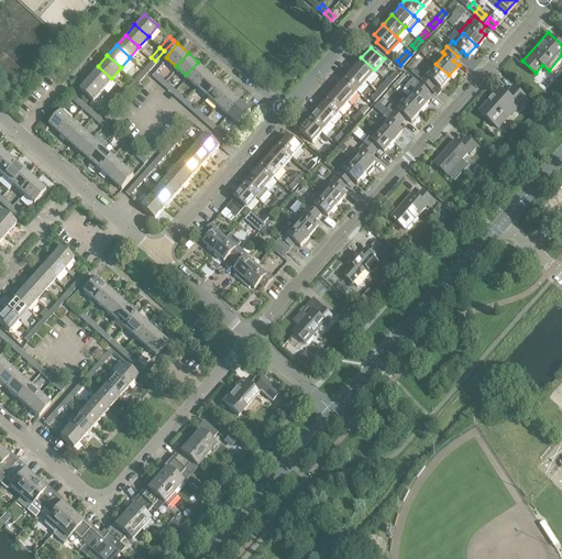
[(155,61),(151,57),(123,88),(128,91),(155,61)]
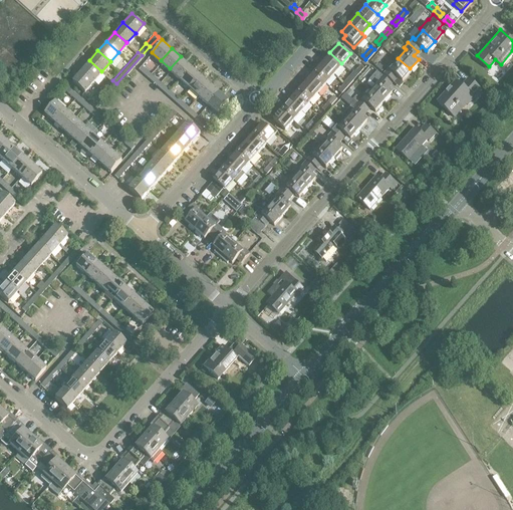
[(341,63),(329,52),(321,61),(333,72),(341,63)]
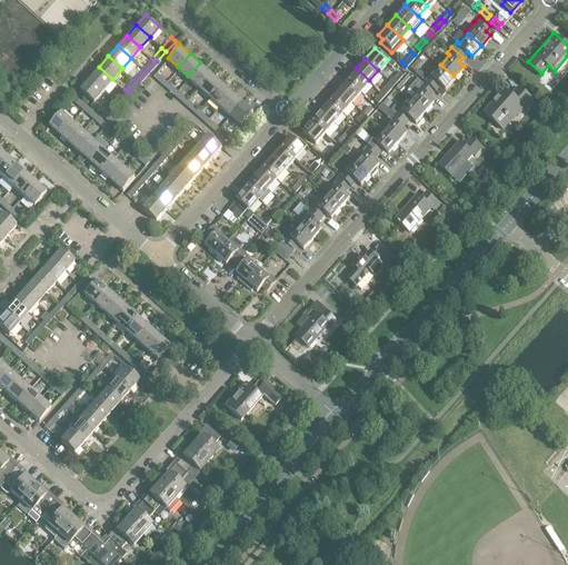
[(200,62),(188,76),(199,86),(211,71),(200,62)]
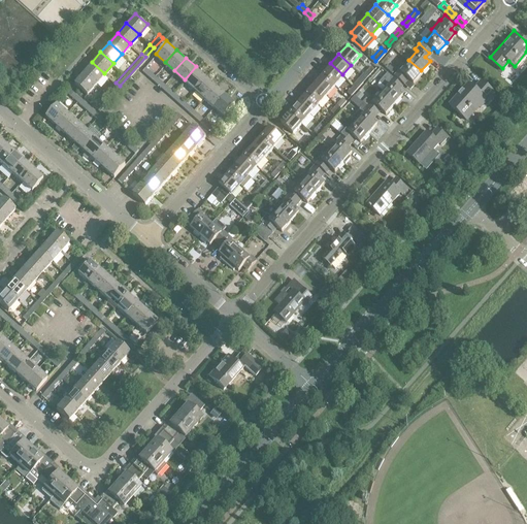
[(408,60),(404,65),(402,63),(398,66),(401,68),(400,69),(398,67),(394,72),(403,82),(407,76),(413,80),(421,70),(408,60)]
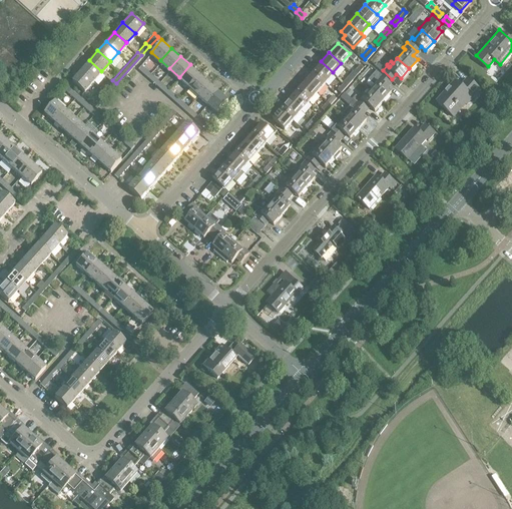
[(101,71),(89,60),(81,69),(93,80),(101,71)]
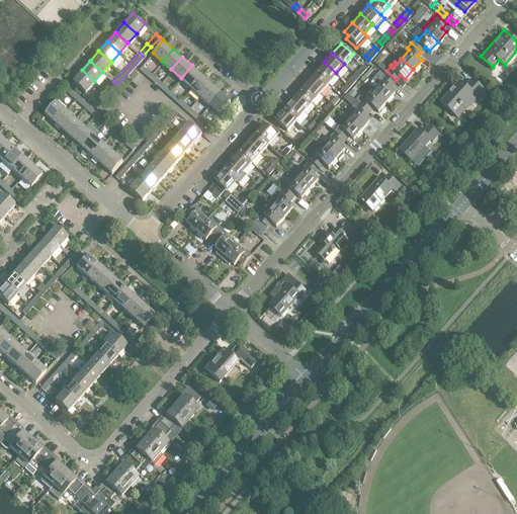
[(336,73),(324,62),(316,71),(328,82),(336,73)]
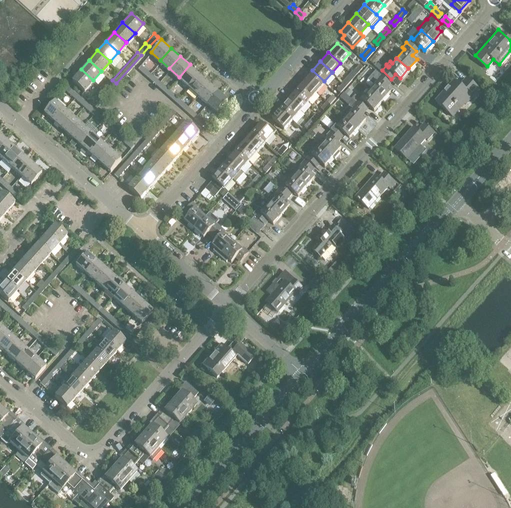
[(141,62),(137,66),(147,75),(150,71),(141,62)]
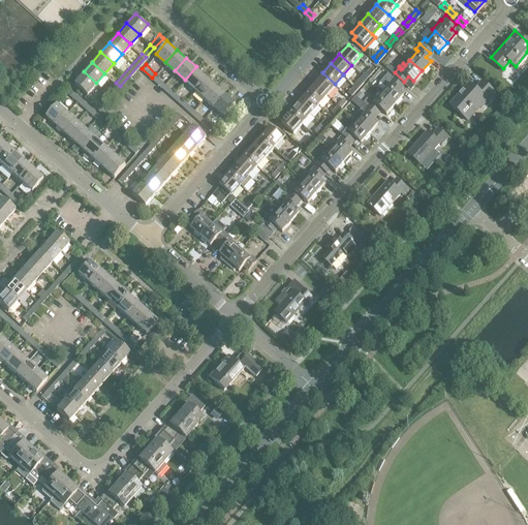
[(368,74),(374,67),(370,64),(364,70),(368,74)]
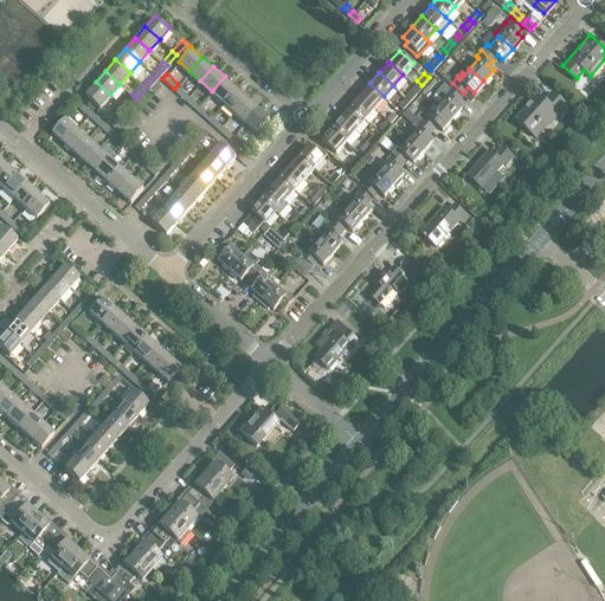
[(236,86),(225,76),(212,91),(223,101),(236,86)]
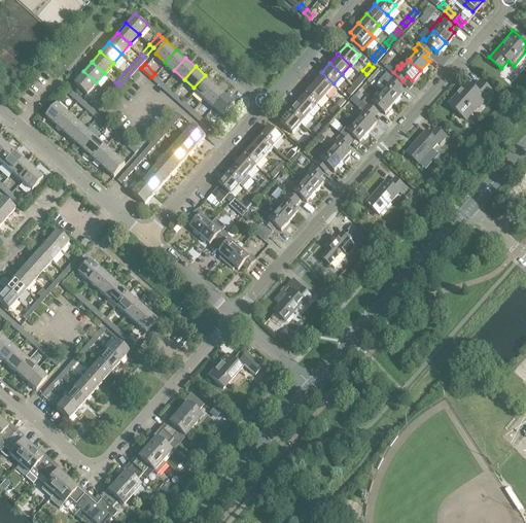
[(400,83),(386,70),(378,79),(385,85),(380,91),(386,96),(392,102),(401,92),(396,88),(400,83)]
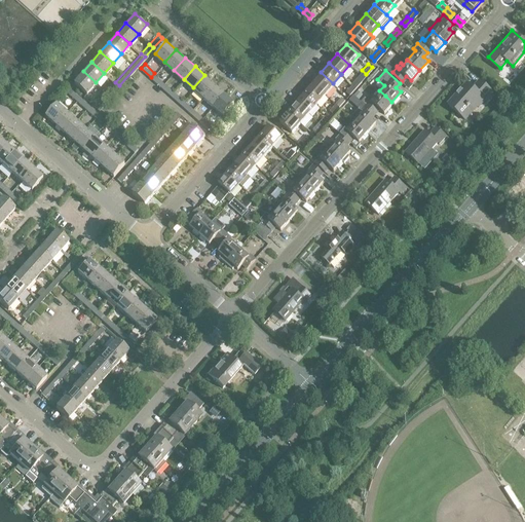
[(96,82),(83,71),(74,81),(87,92),(96,82)]
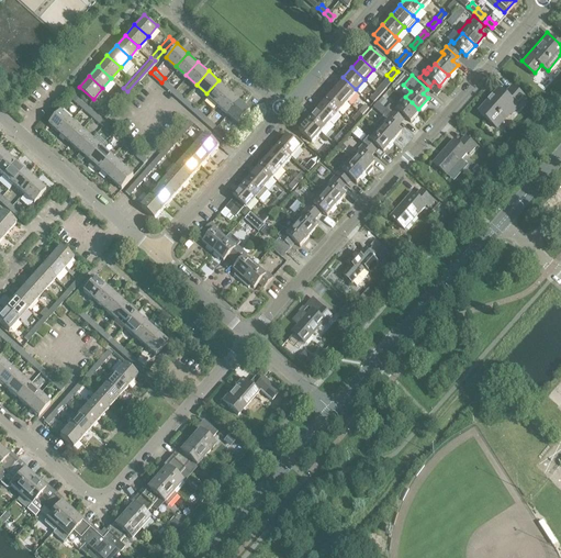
[(356,89),(343,77),(334,87),(347,99),(356,89)]
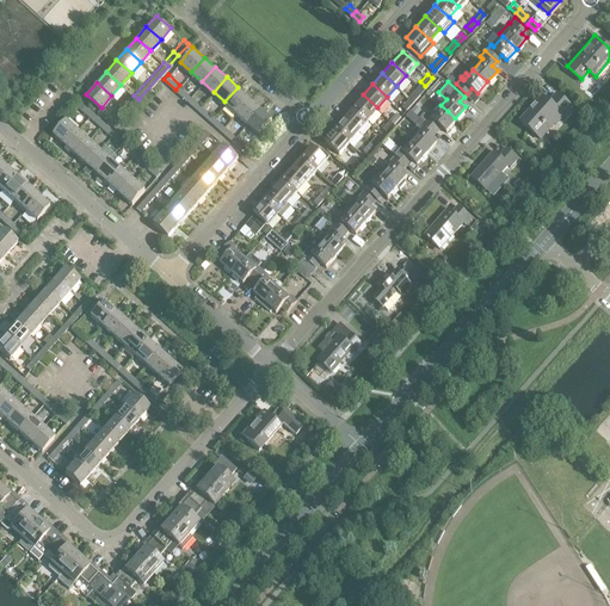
[(179,85),(176,90),(186,99),(191,94),(179,85)]
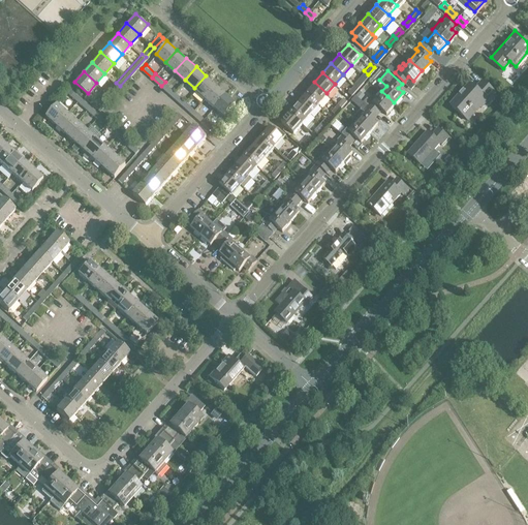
[(215,84),(206,75),(194,88),(204,96),(215,84)]
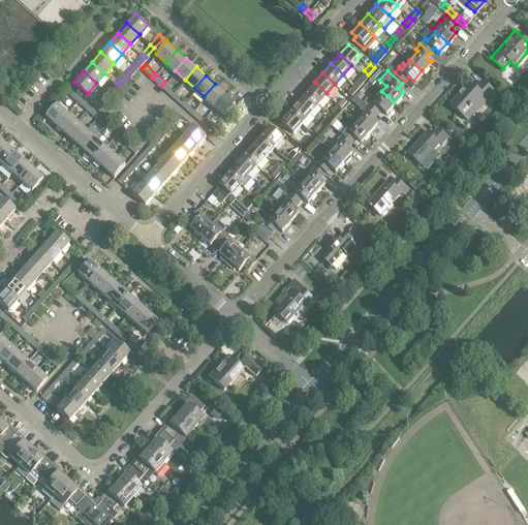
[(356,87),(363,80),(360,76),(353,84),(356,87)]
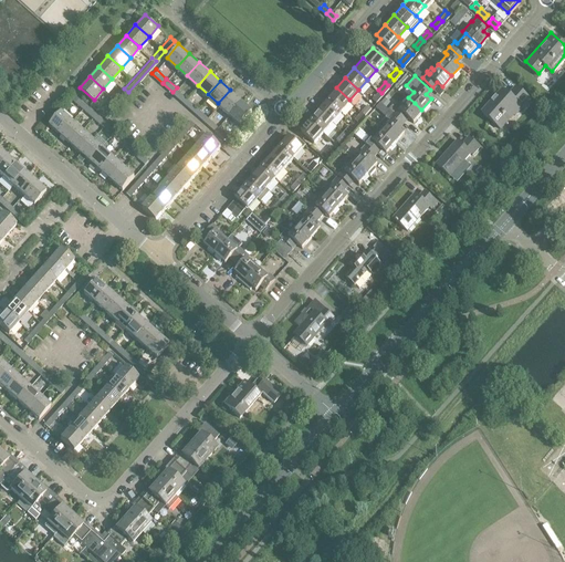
[(514,112),(529,95),(515,83),(508,92),(501,86),(481,108),(499,125),(506,116),(503,114),(504,112),(503,111),(508,106),(514,112)]
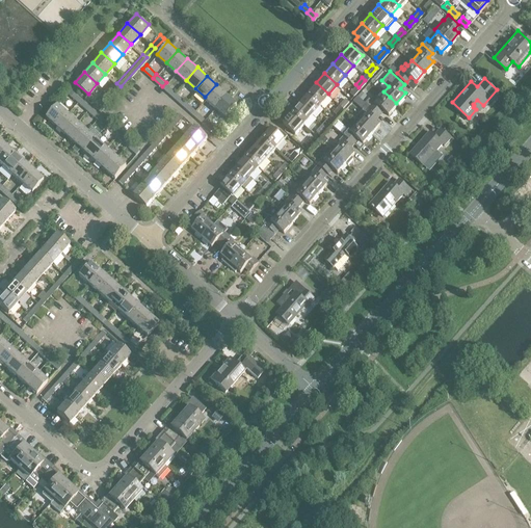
[(166,82),(162,86),(173,95),(176,91),(166,82)]
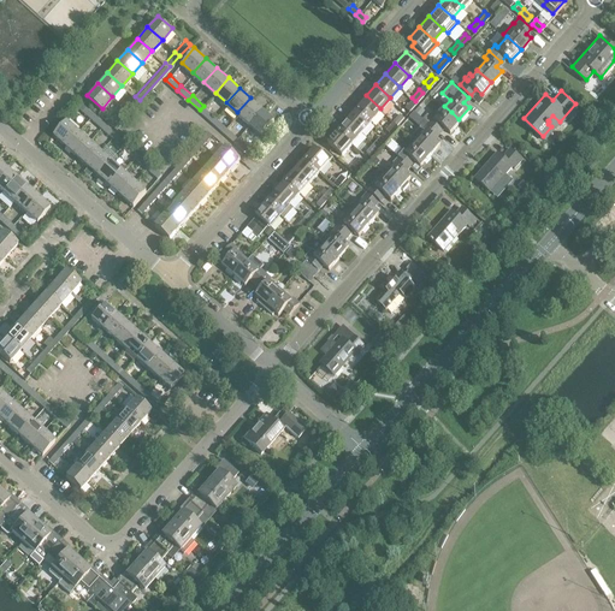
[(380,108),(366,95),(356,107),(371,119),(380,108)]
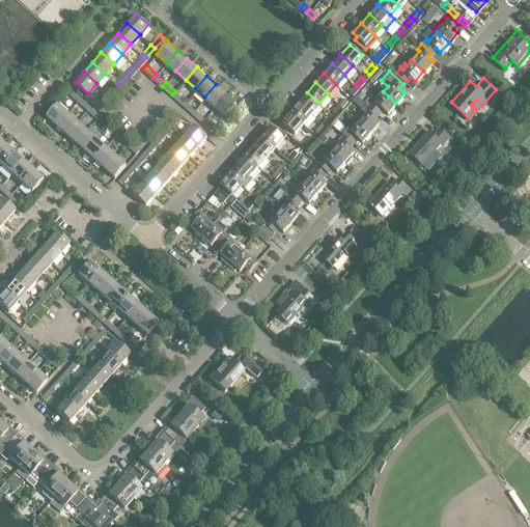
[(120,86),(116,83),(108,92),(112,96),(120,86)]
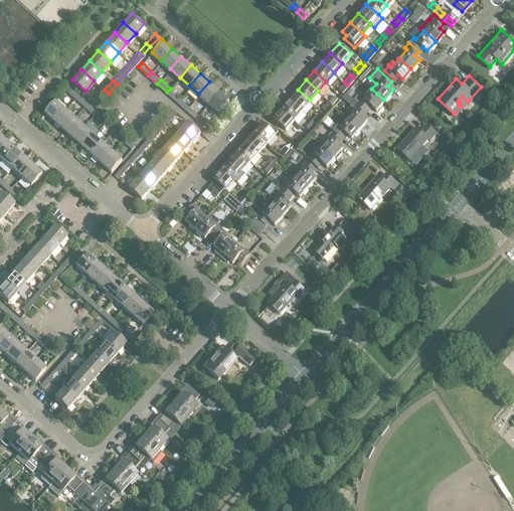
[(219,90),(209,81),(198,94),(208,103),(219,90)]
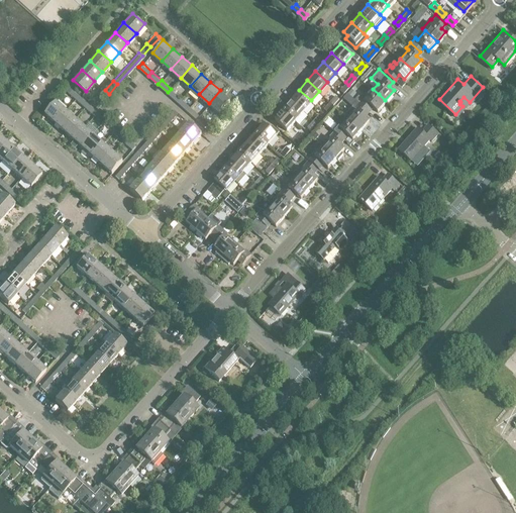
[(348,85),(345,82),(339,88),(343,91),(348,85)]
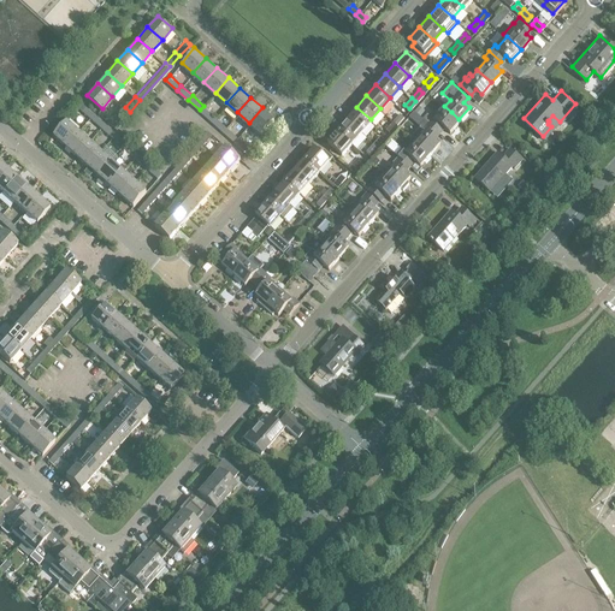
[(82,101),(77,106),(89,116),(93,111),(82,101)]
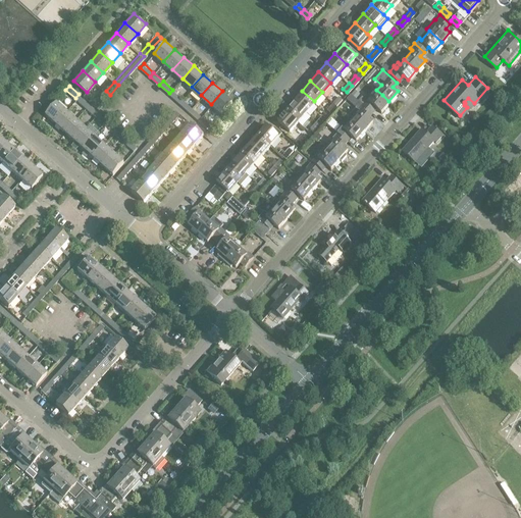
[(172,90),(169,93),(178,102),(181,98),(172,90)]
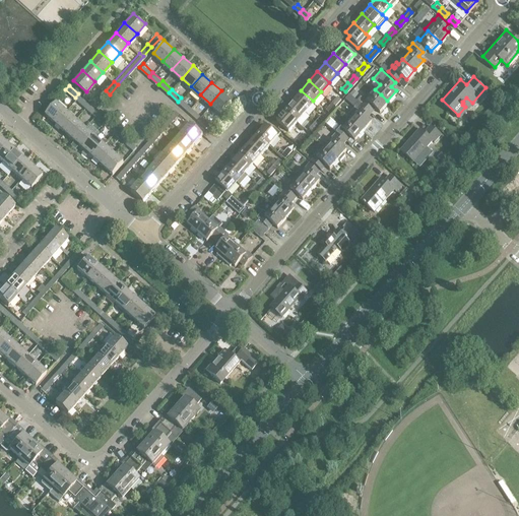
[(375,89),(368,99),(361,92),(355,98),(371,111),(374,106),(379,110),(387,101),(381,94),(375,89)]
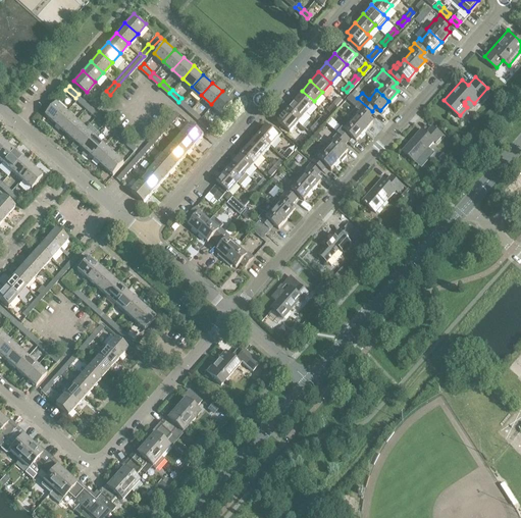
[(110,95),(106,91),(97,101),(101,105),(110,95)]
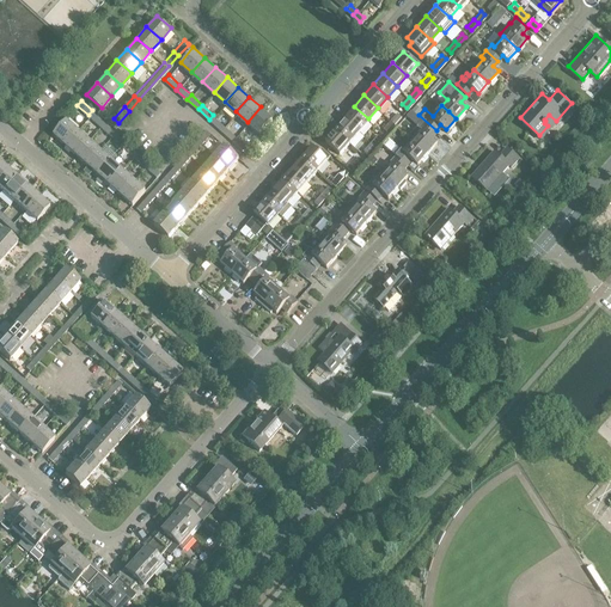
[(272,117),(261,106),(248,122),(258,132),(272,117)]
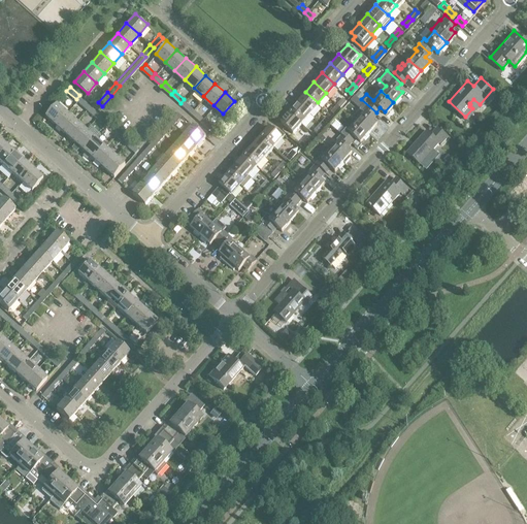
[(318,102),(305,92),(297,101),(309,111),(318,102)]
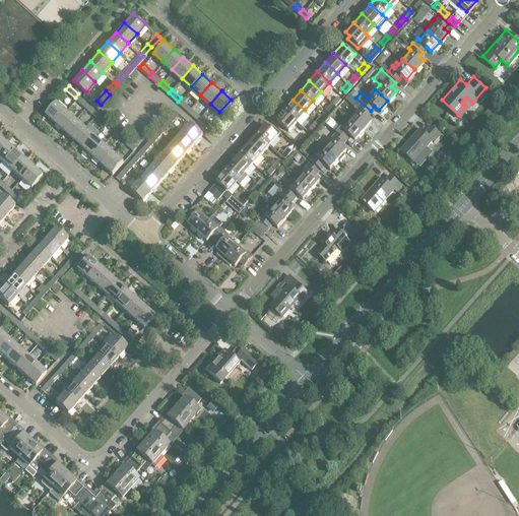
[(88,103),(78,93),(75,98),(84,106),(88,103)]
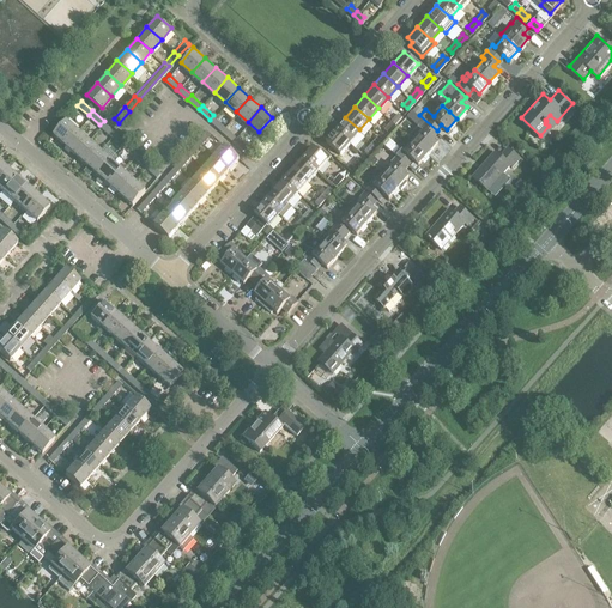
[(394,122),(401,114),(398,110),(391,119),(394,122)]
